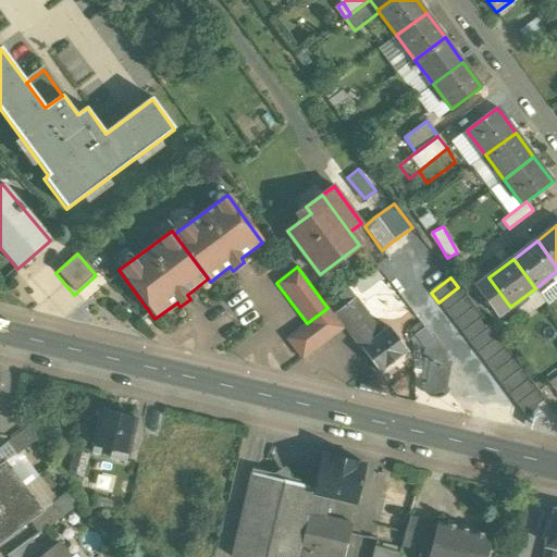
[(510,307),(489,277),(475,286),(498,317),(510,307)]
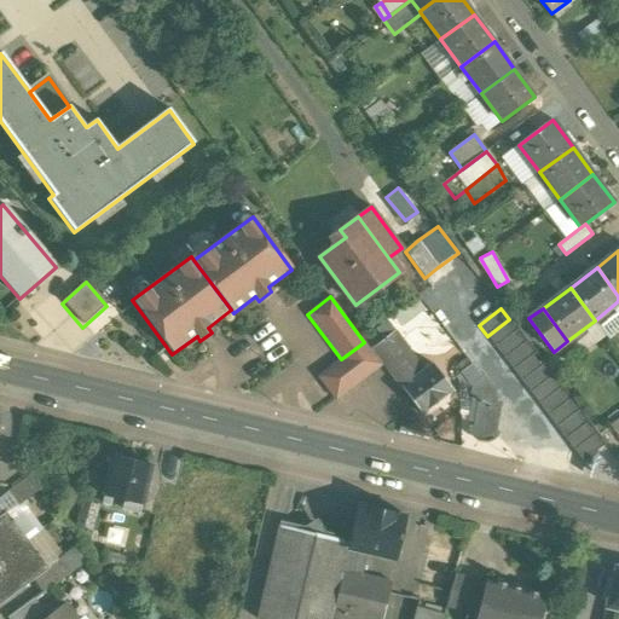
[(618,312),(601,324),(607,335),(618,328),(618,312)]
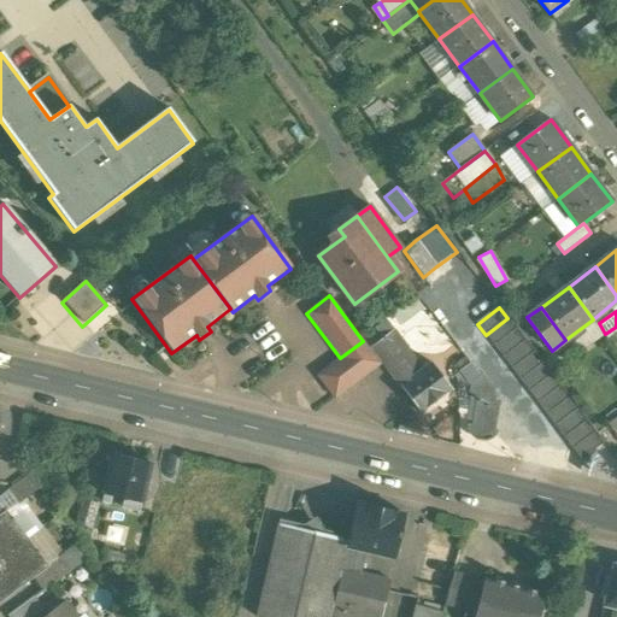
[(486,335),(494,346),(516,329),(507,318),(486,335)]
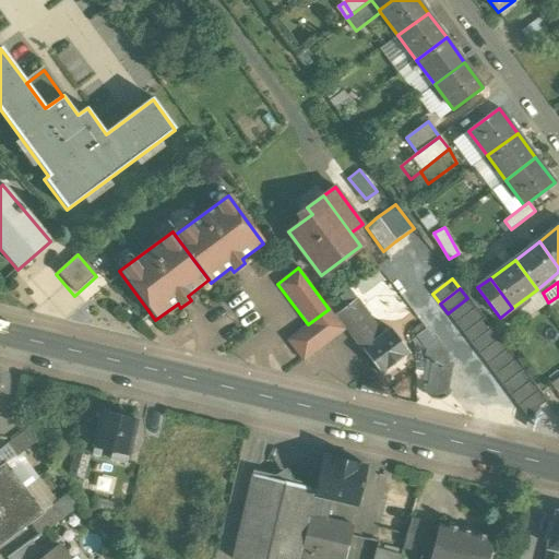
[(448,313),(455,324),(476,309),(467,298),(448,313)]
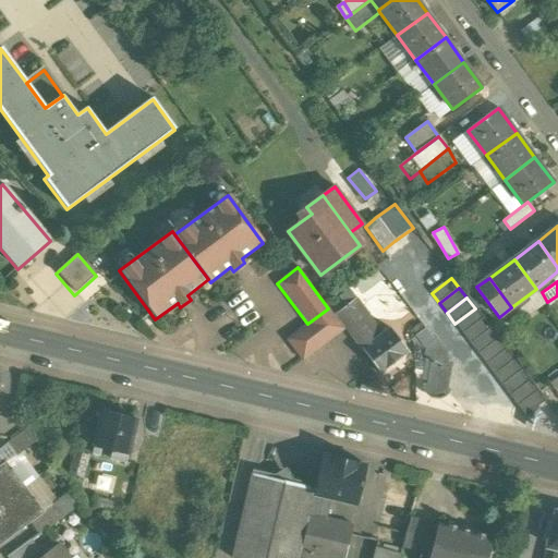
[(355,299),(336,314),(350,332),(368,317),(355,299)]
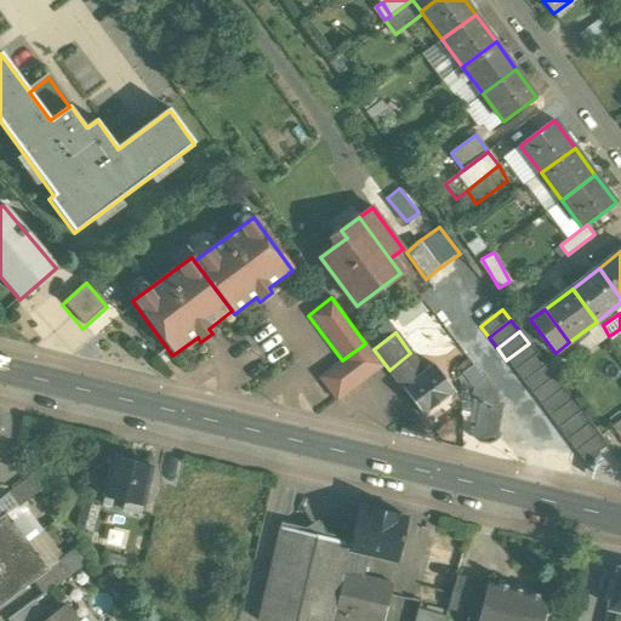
[(342,360),(319,379),(336,402),(383,366),(365,343),(342,360)]
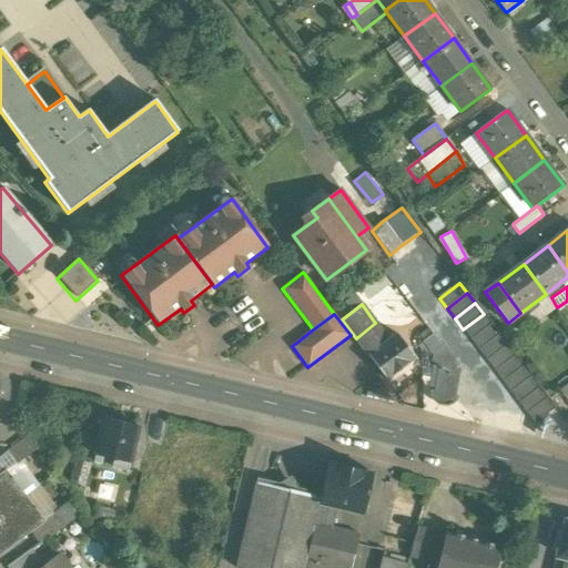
[(463,330),(470,340),(492,324),(484,314),(463,330)]
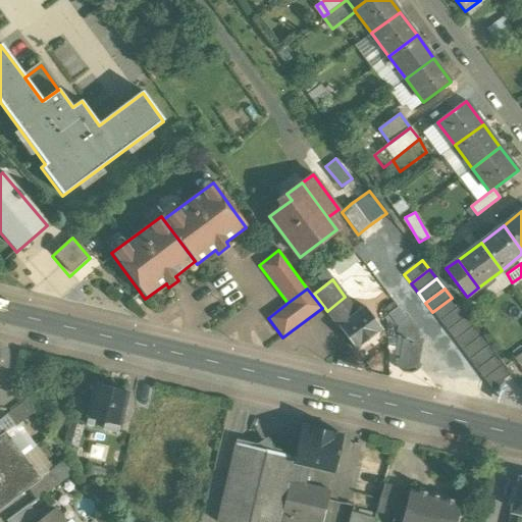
[(358,313),(345,297),(327,311),(355,349),(381,329),(365,308),(358,313)]
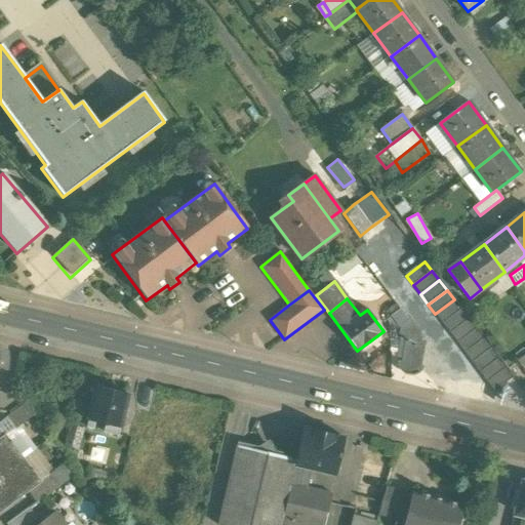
[(435,314),(443,323),(461,310),(454,299),(435,314)]
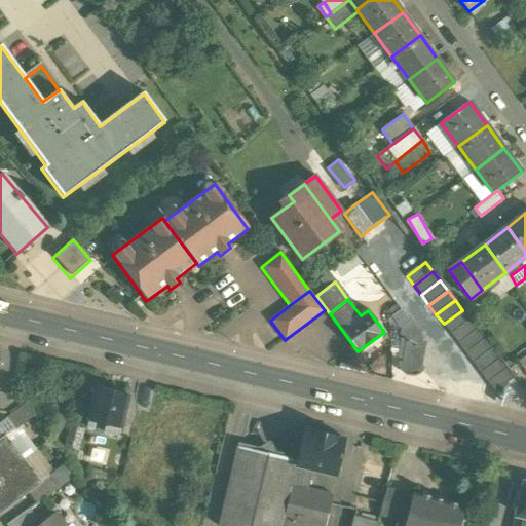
[(444,324),(451,334),(470,320),(462,310),(444,324)]
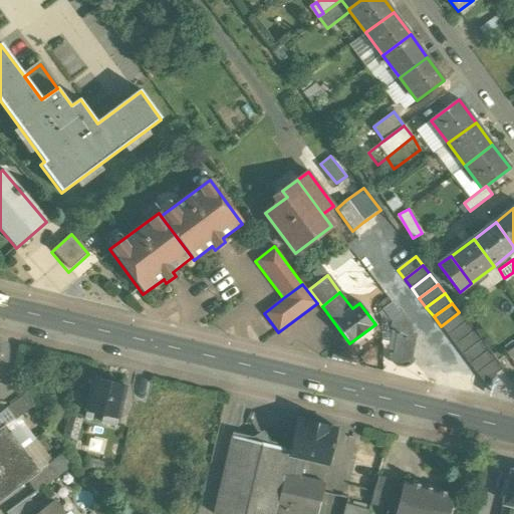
[(441,326),(448,335),(466,321),(459,312),(441,326)]
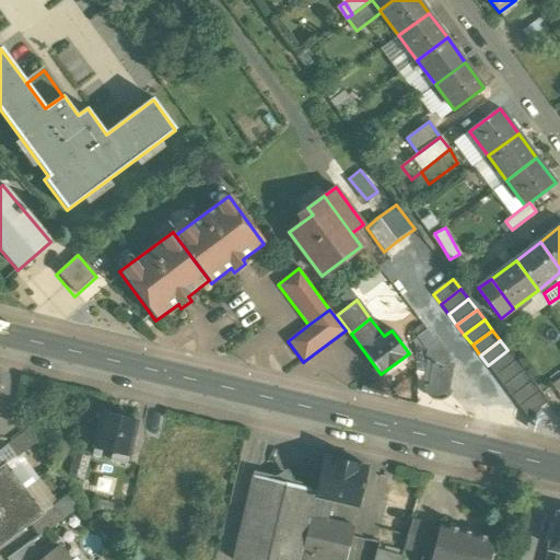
[(435,341),(429,346),(423,381),(429,382),(428,388),(429,392),(431,395),(434,397),(439,398),(442,397),(445,394),(447,391),(452,365),(447,364),(448,360),(435,341)]
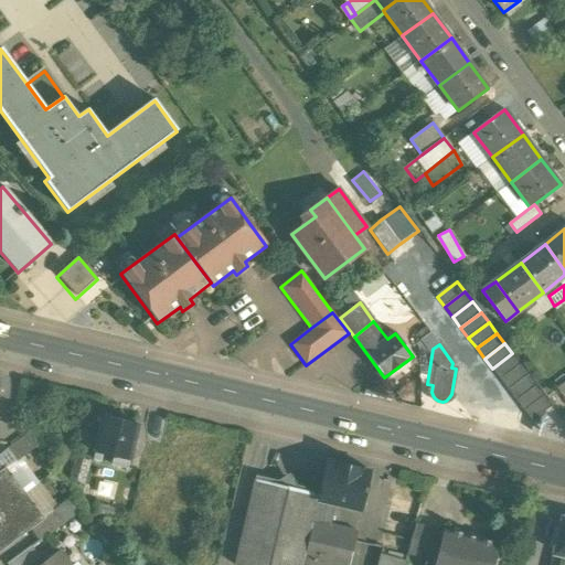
[(492,369),(500,380),(520,364),(512,353),(492,369)]
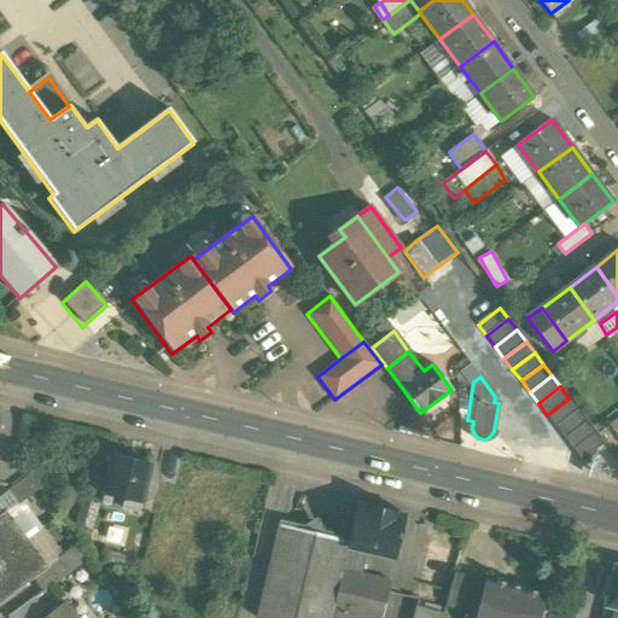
[(547,415),(555,426),(578,409),(569,398),(547,415)]
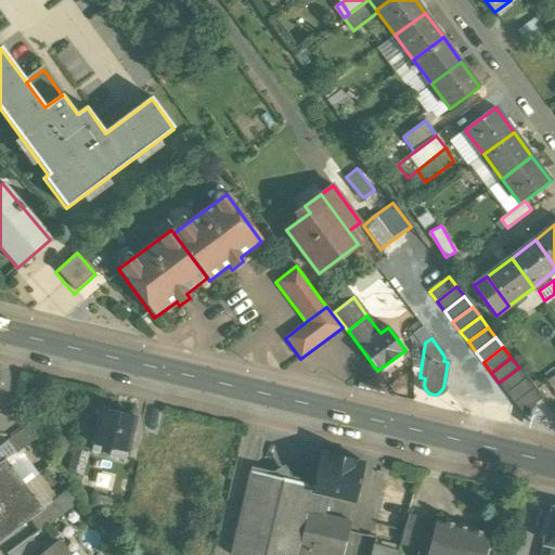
[(499,383),(506,392),(527,378),(519,368),(499,383)]
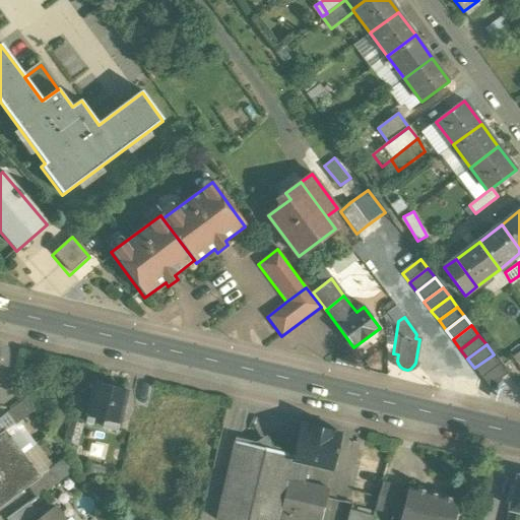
[(474,368),(481,378),(501,364),(494,354),(474,368)]
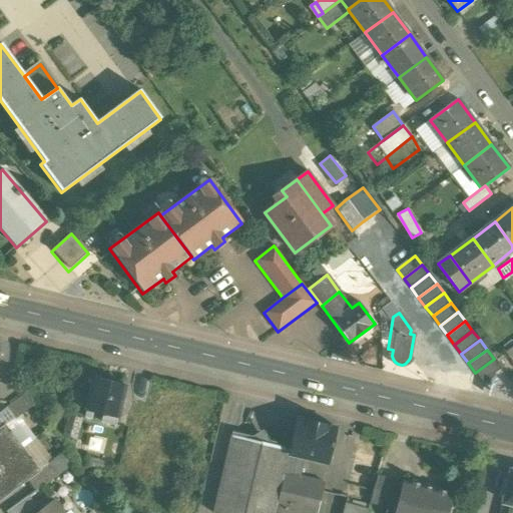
[(475,373),(483,382),(501,368),(494,359),(475,373)]
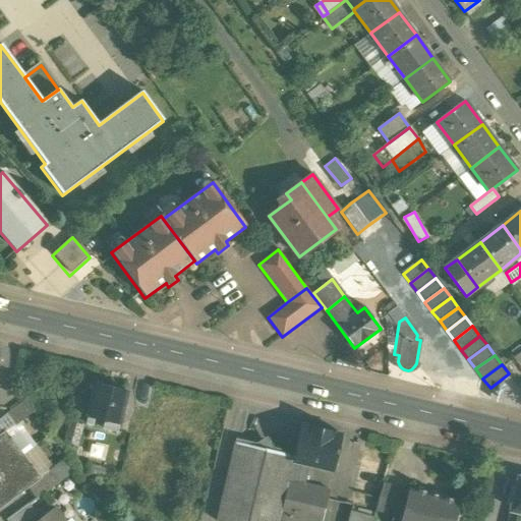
[(128,392),(96,384),(87,418),(105,423),(103,430),(117,433),(128,392)]
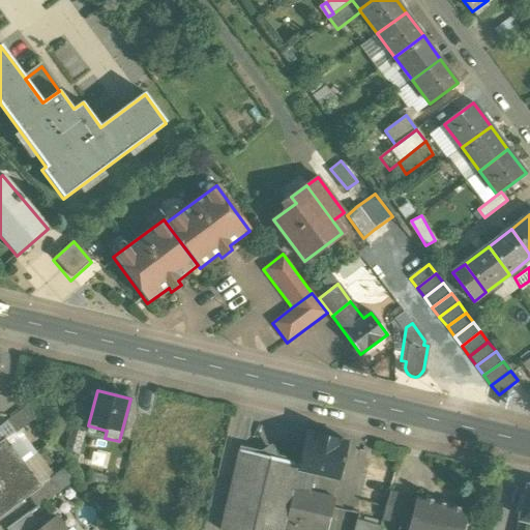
[(26,408),(6,422),(15,434),(34,419),(26,408)]
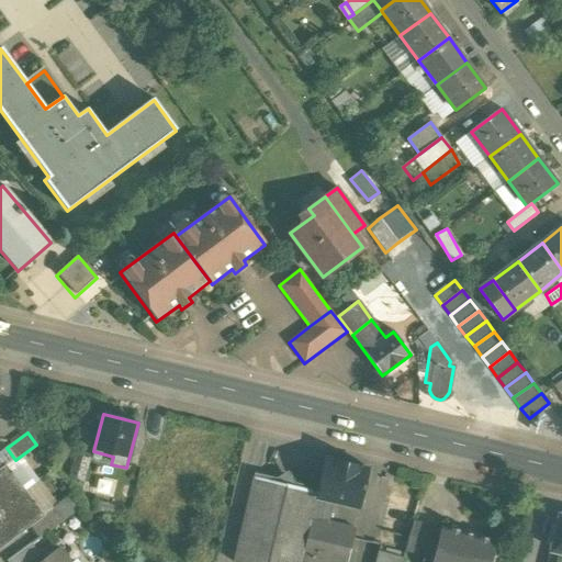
[(69,478),(83,481),(88,458),(75,454),(69,478)]
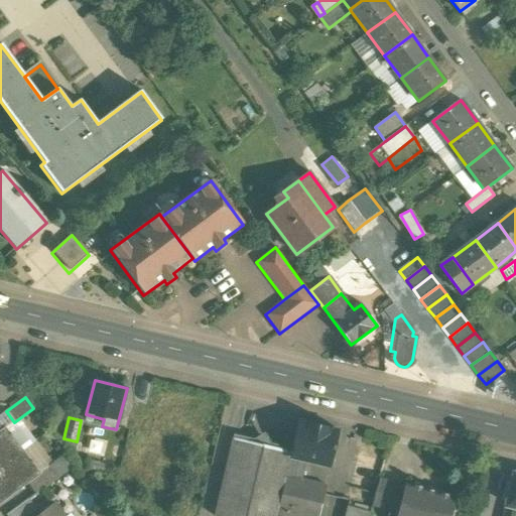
[(338,430),(297,421),(290,452),(289,458),(305,461),(329,467),(338,430)]
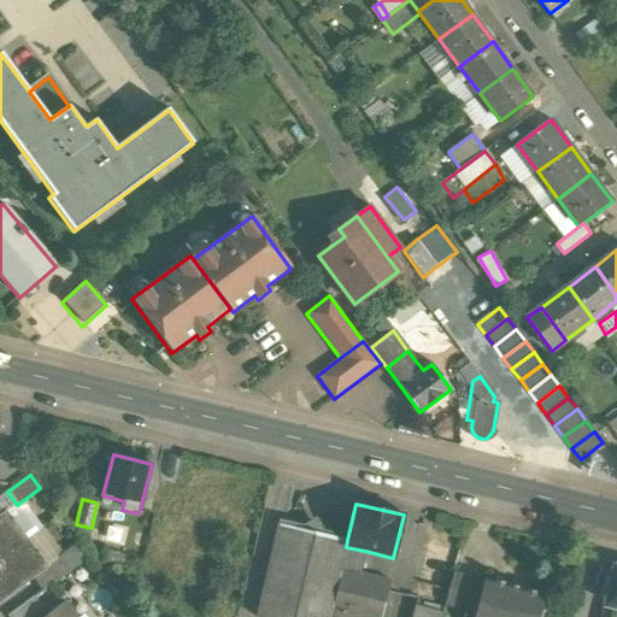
[(17,505),(0,517),(0,600),(57,559),(17,505)]
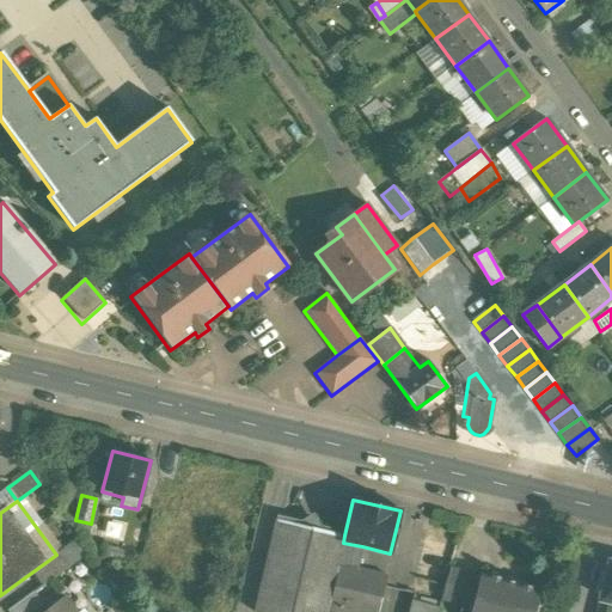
[(319,530),(317,526),(303,522),(299,525),(275,519),(254,611),(326,611),(343,543),(344,536),(319,530)]
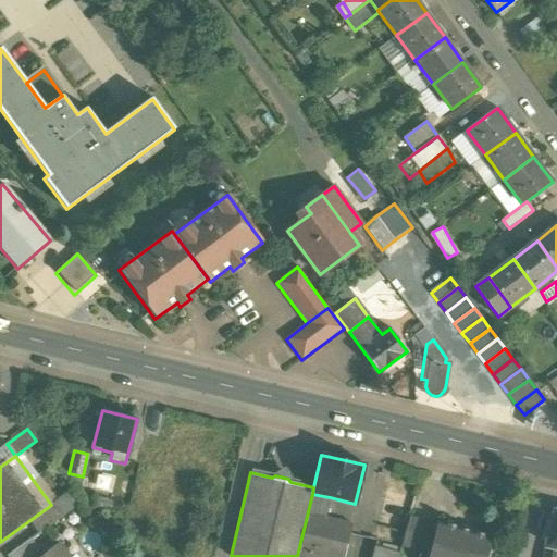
[(72,489),(51,505),(60,517),(82,502),(72,489)]
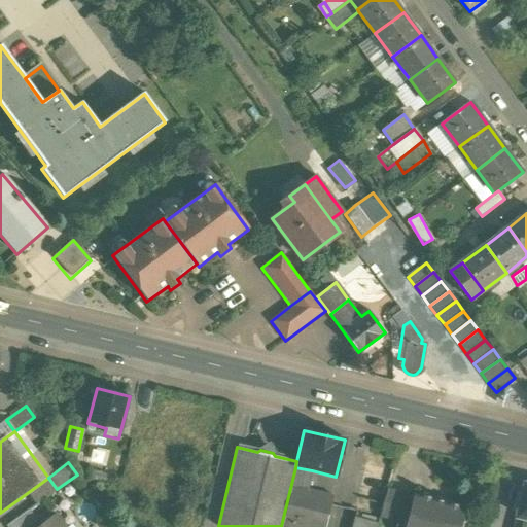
[(312,470),(295,467),(281,526),(325,526),(332,496),(308,490),(312,470)]
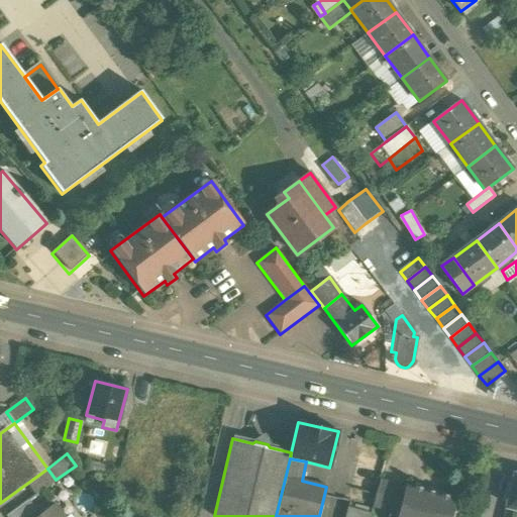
[(404,488),(380,481),(373,507),(397,513),(404,488)]
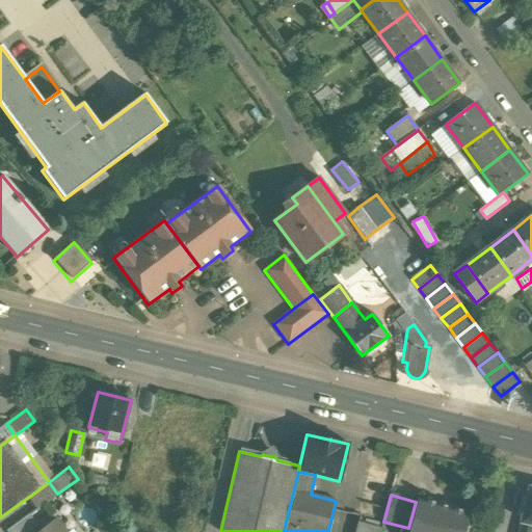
[(531,531),(531,495),(522,531),(531,531)]
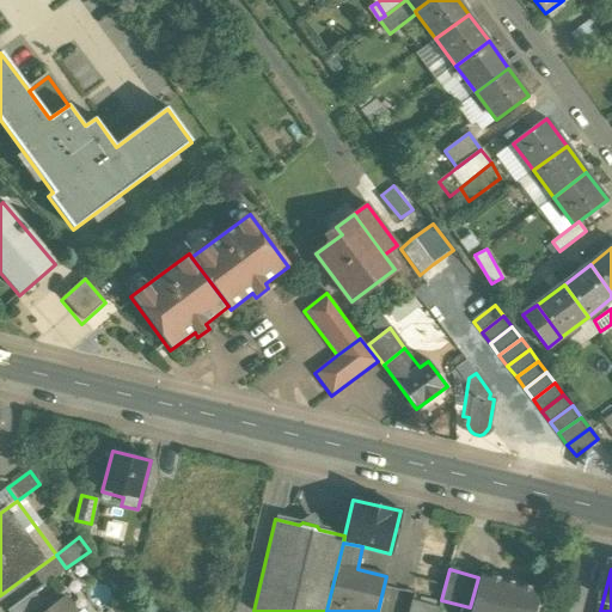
[(539,611),(545,589),(479,573),(478,577),(470,607),(469,611),(539,611)]
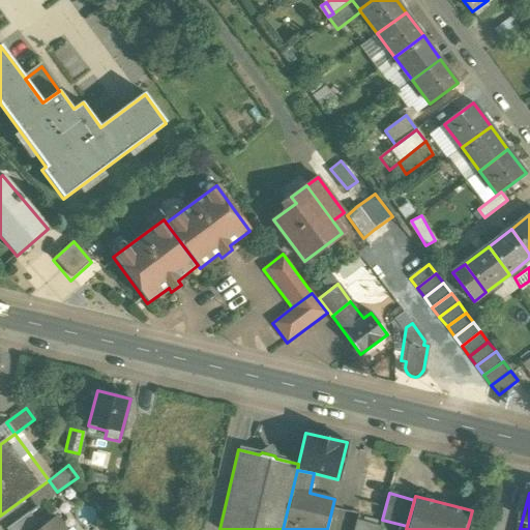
[(29,512),(6,529),(29,529),(37,524),(29,512)]
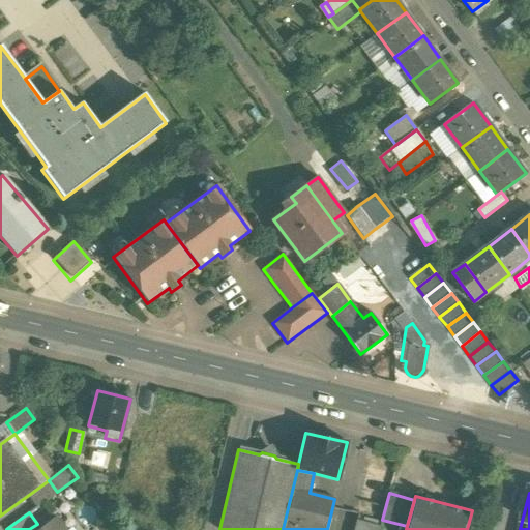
[(64,529),(56,518),(38,529),(64,529)]
